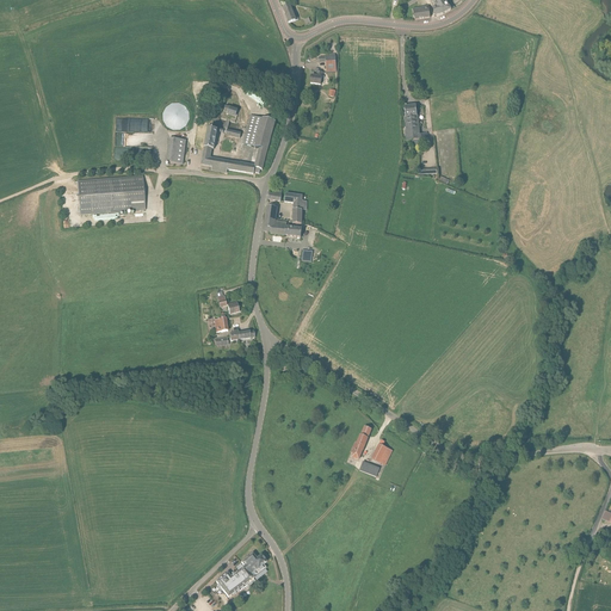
[(451,10),(445,0),(430,0),(434,7),(433,7),(436,17),(443,14),(451,10)]
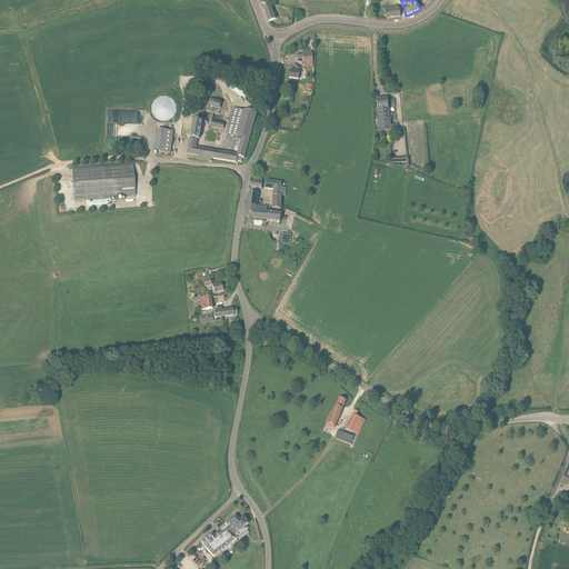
[(278,19),(273,6),(271,7),(270,5),(263,7),(269,22),(278,19)]
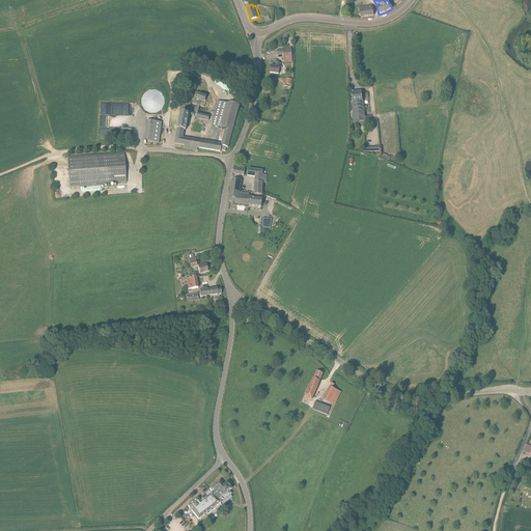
[(374,16),(373,10),(372,5),(359,7),(361,18),(374,16)]
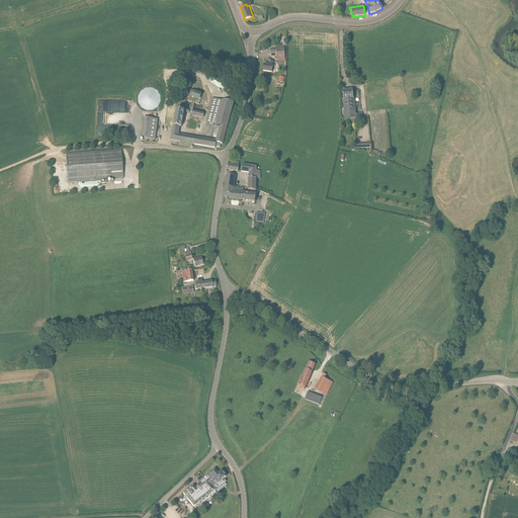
[(272,72),(272,67),(273,62),(269,62),(269,65),(264,65),(263,71),(272,72)]
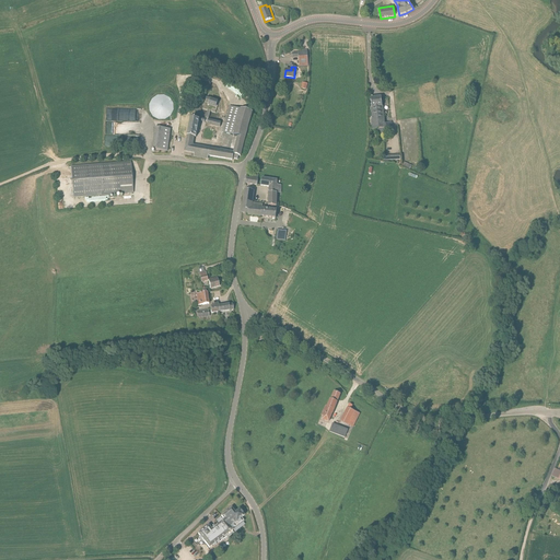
[(382,107),(382,103),(381,97),(371,98),(372,107),(371,107),(372,120),(371,120),(372,130),(373,130),(374,132),(386,131),(394,129),(392,121),(385,124),(383,107),(382,107)]
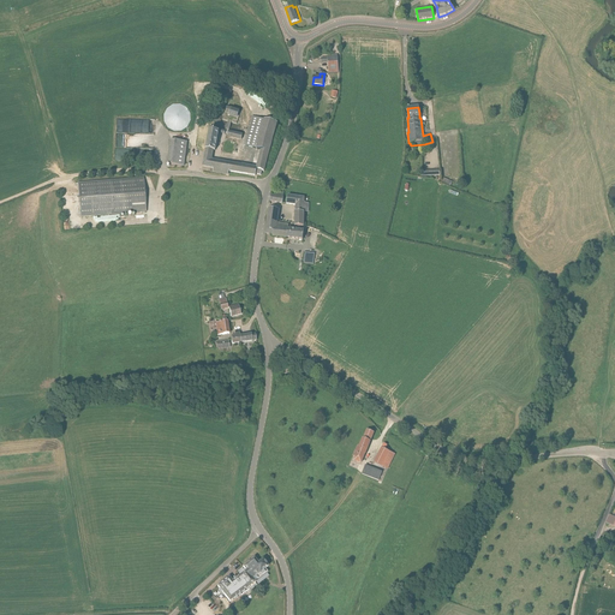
[(263,120),(252,117),(244,145),(256,149),(261,150),(256,168),(212,160),(214,150),(215,151),(219,132),(209,130),(206,154),(203,166),(214,168),(214,172),(227,174),(228,171),(256,177),(256,174),(261,175),(262,172),(264,172),(276,124),(263,120)]
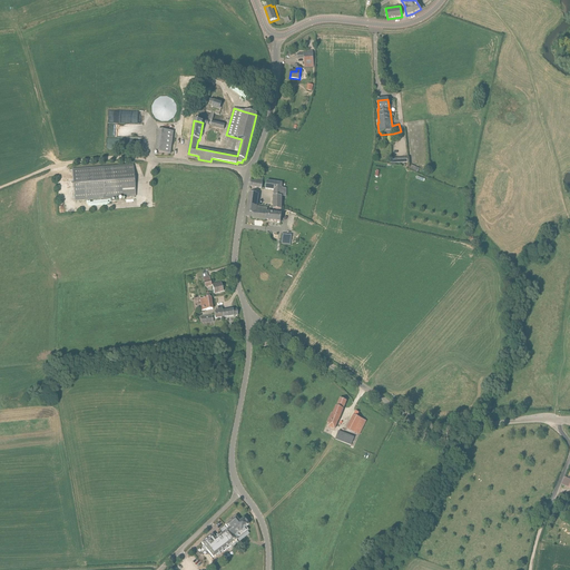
[(170,154),(174,131),(158,129),(155,151),(170,154)]
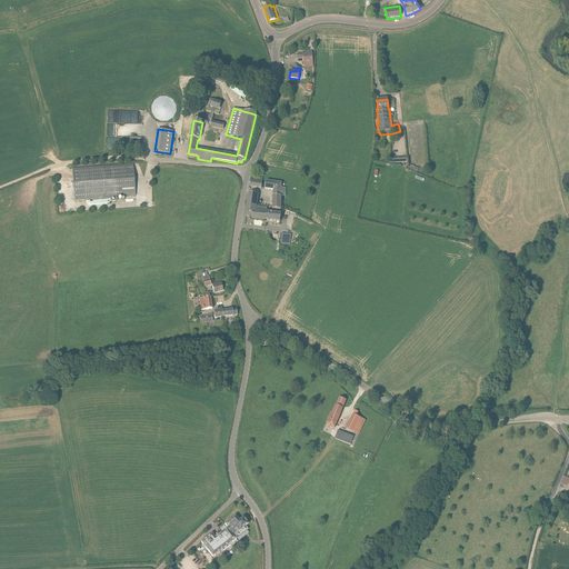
[(133,165),(72,169),(75,200),(136,196),(133,165)]
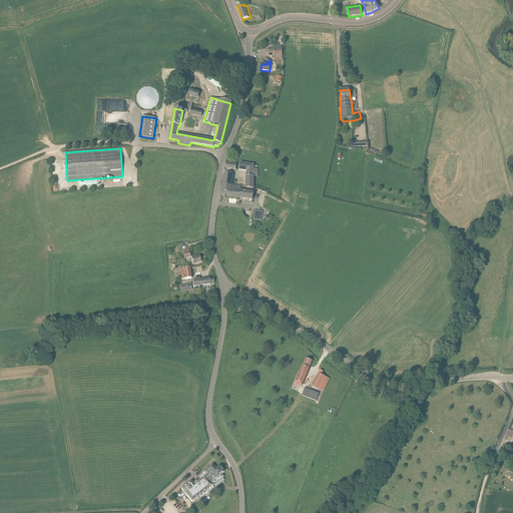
[(235,169),(236,160),(231,159),(231,163),(226,163),(225,168),(235,169)]
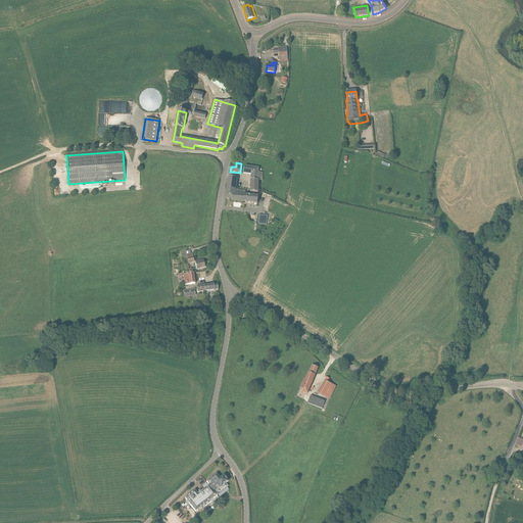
[(251,192),(258,193),(258,180),(263,181),(263,173),(258,173),(259,168),(245,165),(244,174),(251,175),(251,180),(251,192)]
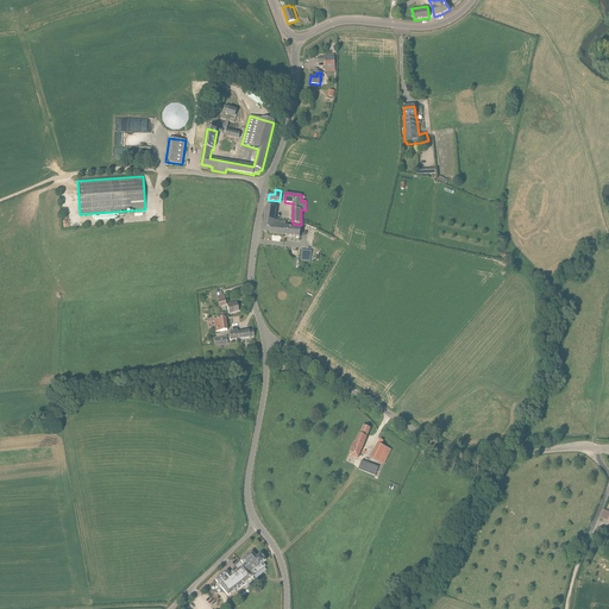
[(275,220),(275,214),(276,208),(267,207),(264,219),(275,220)]
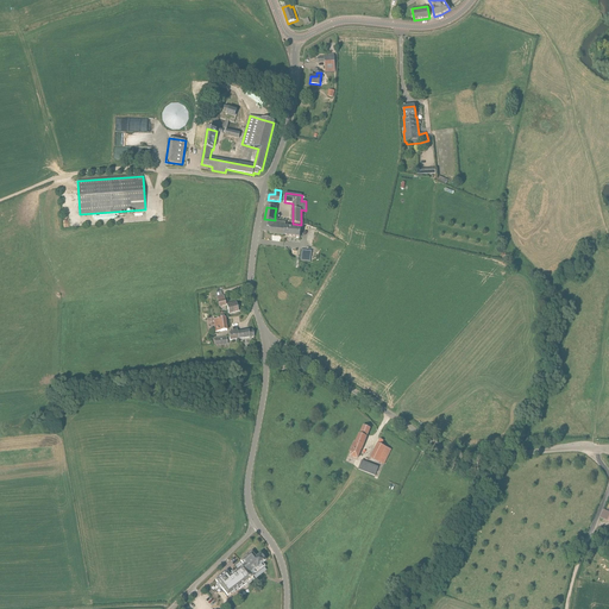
[(286,223),(275,220),(264,219),(263,231),(270,232),(270,234),(300,238),(301,228),(286,226),(286,223)]
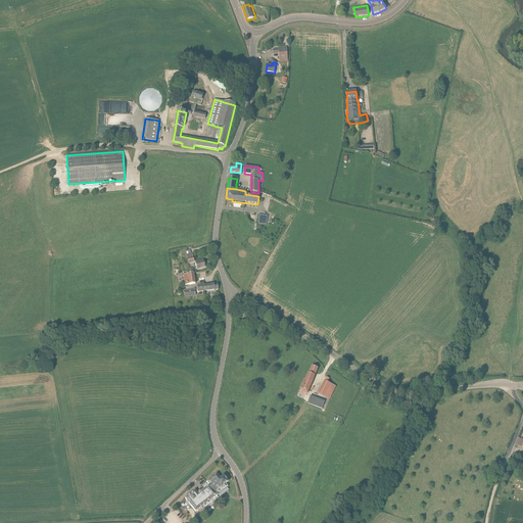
[(260,215),(259,223),(268,225),(269,216),(260,215)]
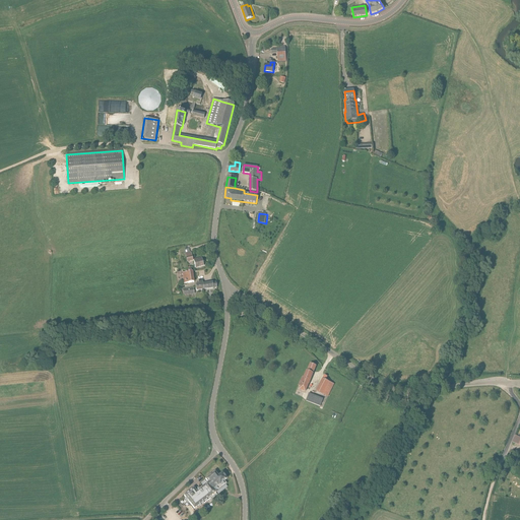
[(191,253),(190,253),(189,248),(184,249),(185,254),(186,261),(193,260),(191,253)]
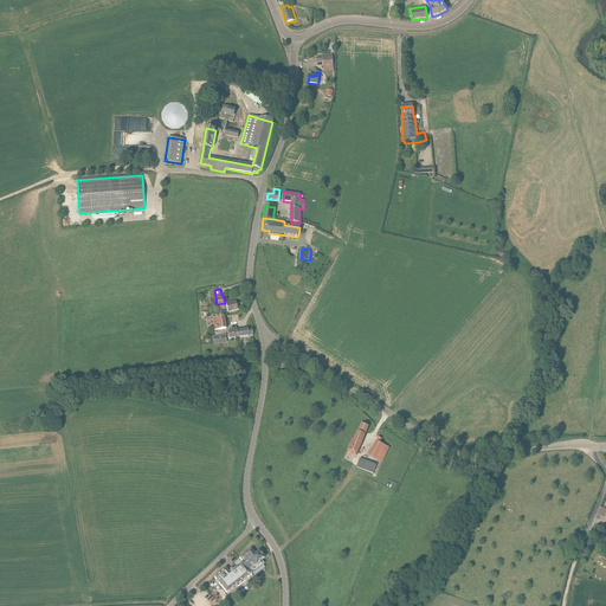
[(236,301),(226,303),(227,313),(240,310),(239,303),(236,303),(236,301)]
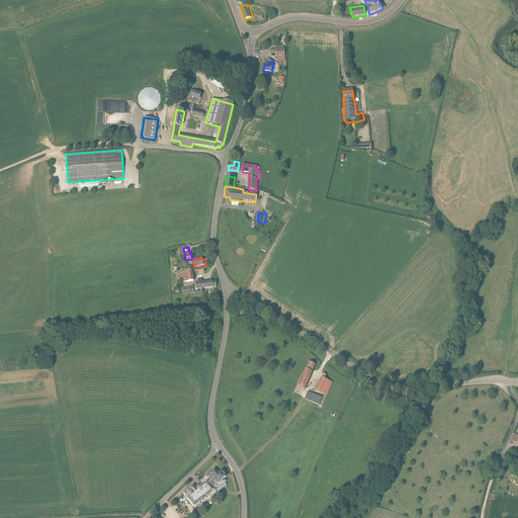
[(183,283),(188,282),(193,281),(191,271),(181,272),(183,283)]
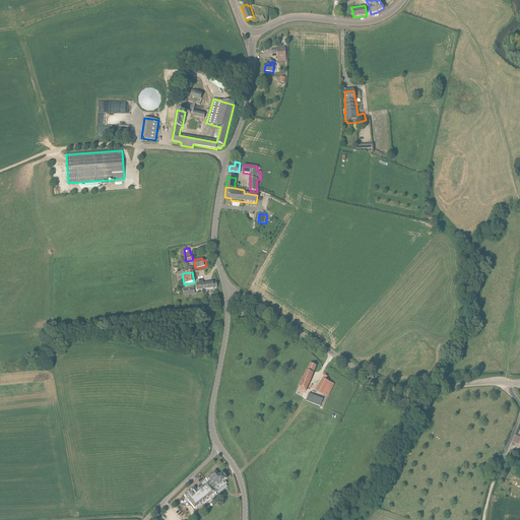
[(299,389),(301,389),(305,391),(316,366),(311,364),(308,371),(306,370),(303,377),(303,376),(298,385),(300,386),(299,389)]
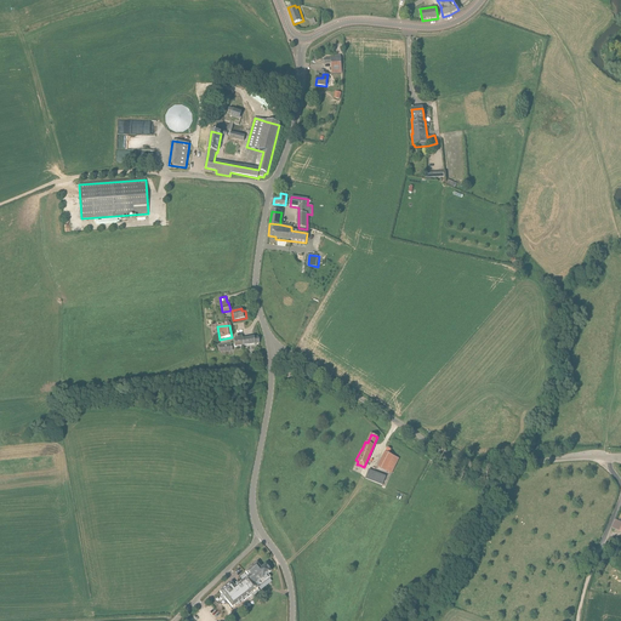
[(388,454),(386,453),(377,467),(391,474),(399,459),(388,454)]
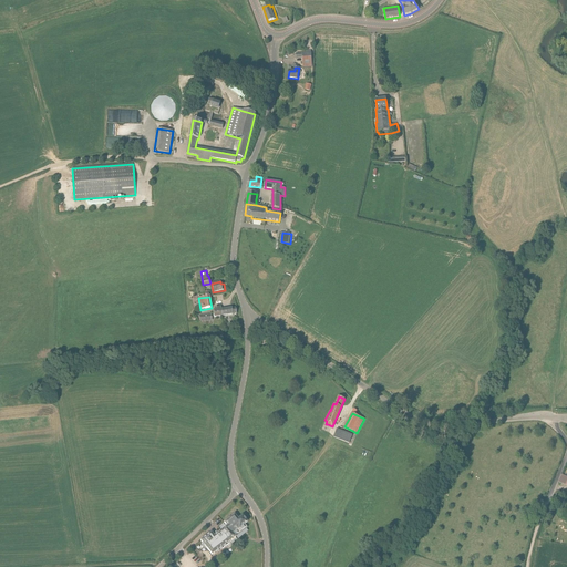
[(333,436),(349,443),(352,435),(337,429),(333,436)]
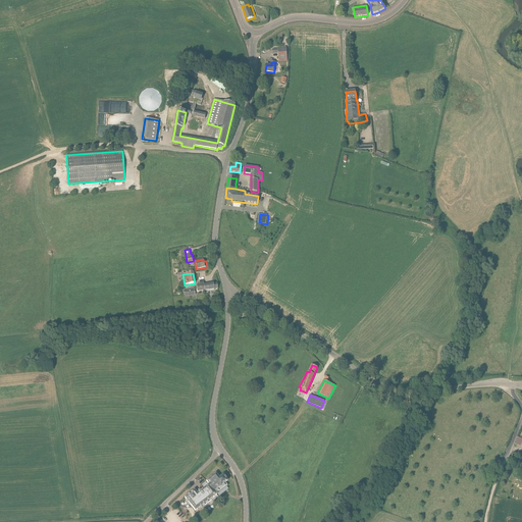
[(217,494),(226,487),(227,486),(225,483),(227,481),(227,480),(227,479),(226,477),(224,478),(223,475),(219,478),(215,474),(206,481),(209,484),(201,490),(200,489),(198,490),(198,491),(198,492),(197,493),(194,490),(185,498),(195,511),(204,504),(217,494)]
